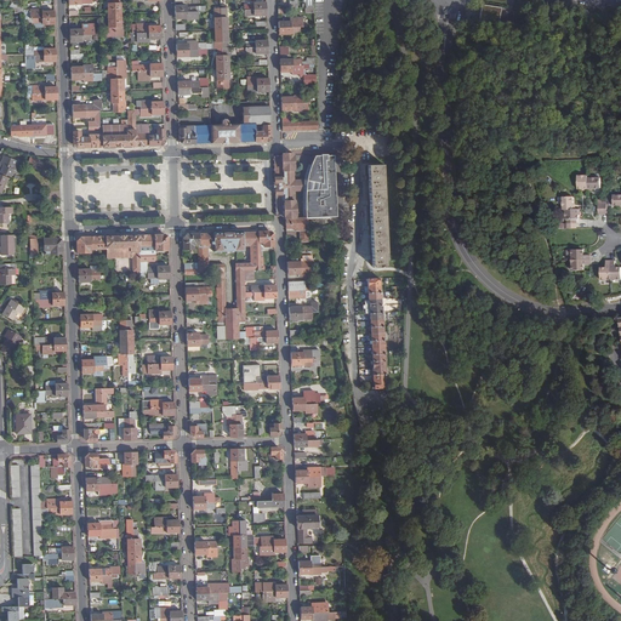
[(499,24),(501,6),(482,4),(479,21),(499,24)]
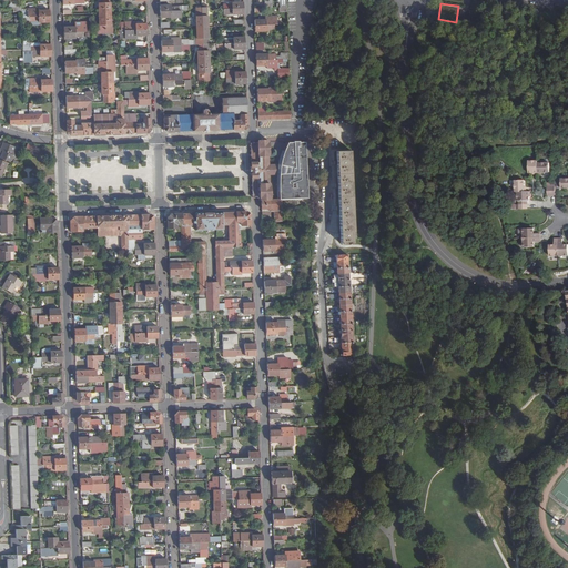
[(22,12),(22,17),(30,17),(50,16),(50,10),(39,10),(39,8),(21,8),(22,12)]
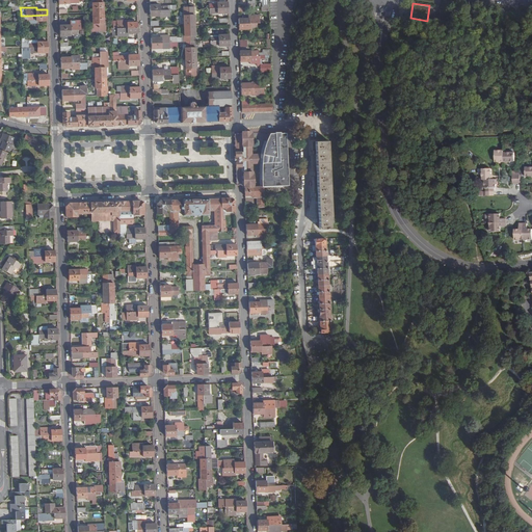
[(257,23),(260,23),(260,16),(249,16),(249,18),(238,19),(239,24),(257,23)]
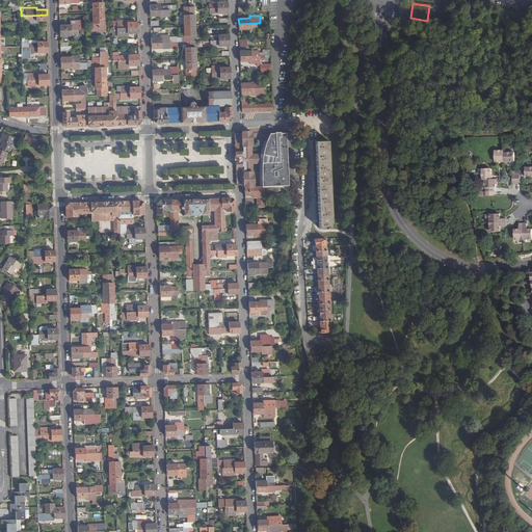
[(71,25),(60,25),(60,30),(78,30),(81,29),(81,27),(81,25),(81,21),(78,21),(71,21),(71,25)]
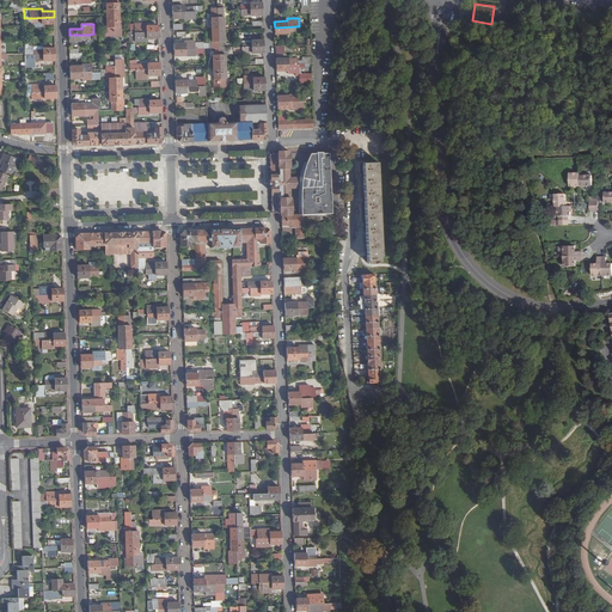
[(298,65),(312,63),(311,44),(306,46),(307,57),(303,57),(301,61),(297,61),(297,59),(275,59),(276,65),(298,65)]
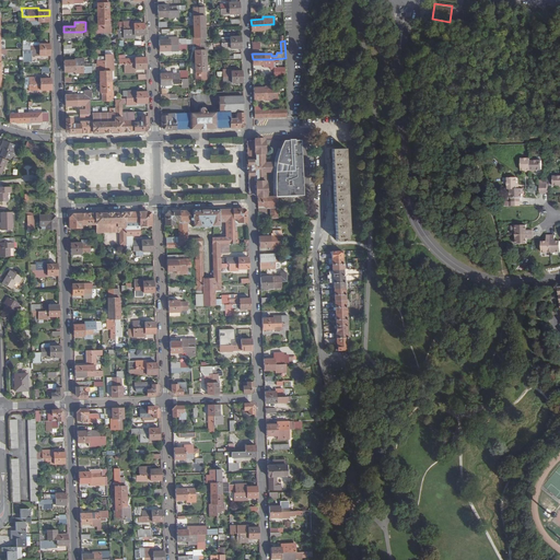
[(31,56),(50,56),(50,50),(31,50),(23,50),(23,59),(23,61),(31,61),(31,56)]
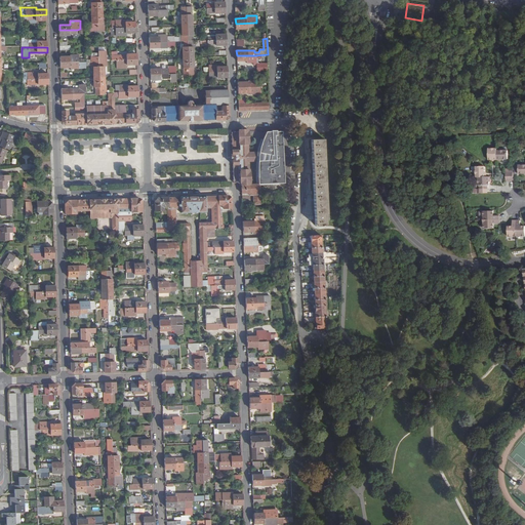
[(98,59),(98,52),(90,52),(91,67),(93,67),(93,77),(99,77),(98,59)]
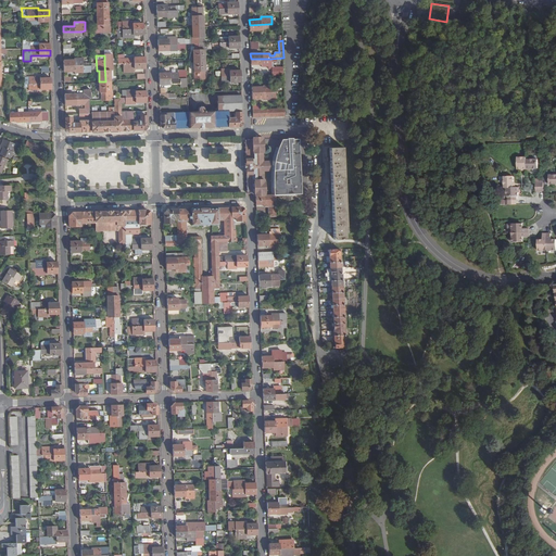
[(146,68),(144,63),(124,64),(124,73),(135,73),(135,70),(146,68)]
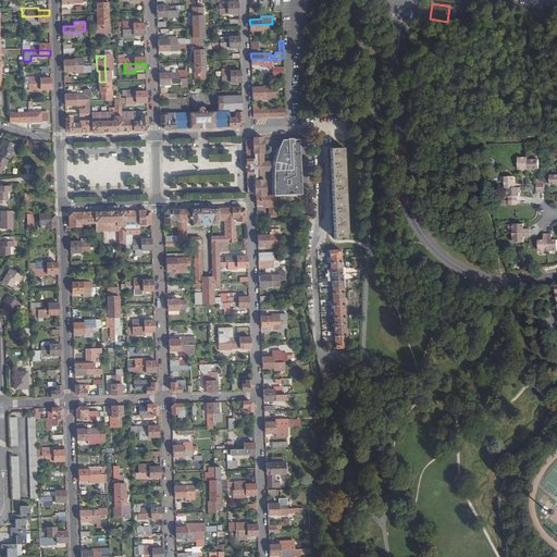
[(84,94),(65,95),(65,100),(88,99),(91,99),(90,90),(84,90),(84,94)]
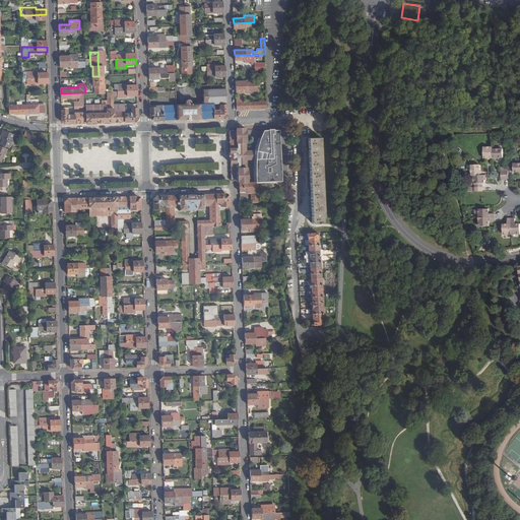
[(186,105),(178,105),(174,106),(163,106),(164,121),(214,119),(213,111),(213,105),(226,105),(225,89),(205,89),(205,94),(204,94),(204,104),(191,105),(191,102),(189,100),(187,100),(186,102),(186,105)]
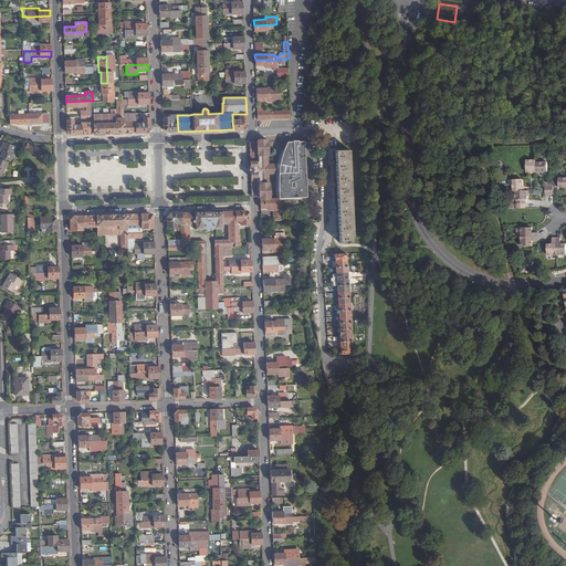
[(90,101),(66,102),(66,107),(86,107),(86,111),(81,111),(81,115),(91,115),(90,103),(90,101)]
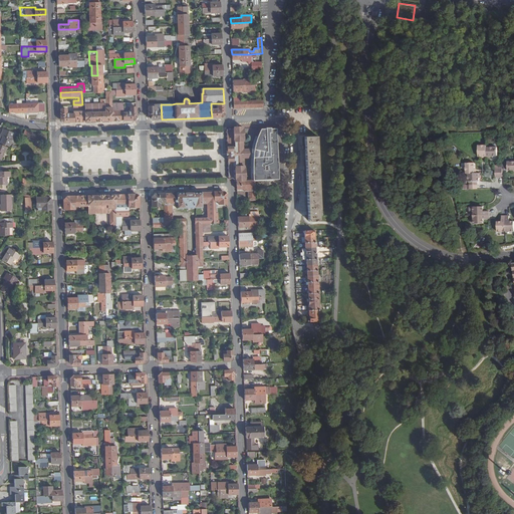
[(111,92),(105,92),(106,103),(103,103),(103,99),(100,99),(100,103),(84,104),(85,111),(85,121),(113,121),(112,103),(111,92)]
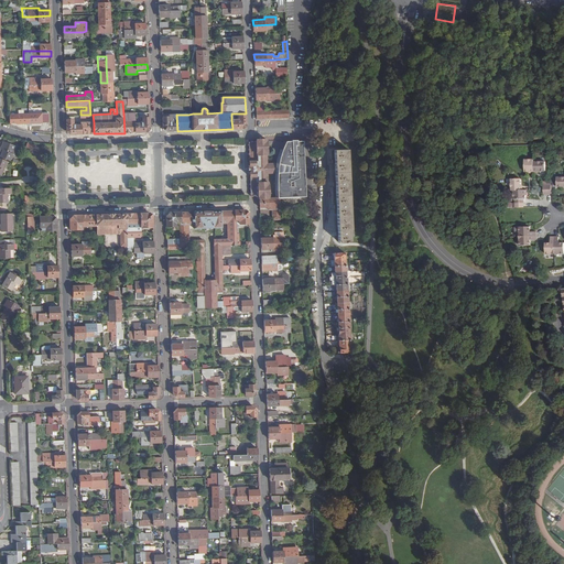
[(257,119),(289,118),(289,110),(264,110),(256,110),(257,119)]
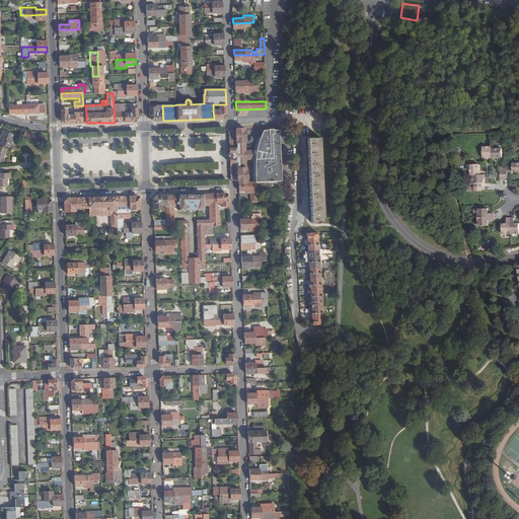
[(27,105),(27,116),(29,115),(29,114),(39,114),(39,112),(39,104),(27,105)]
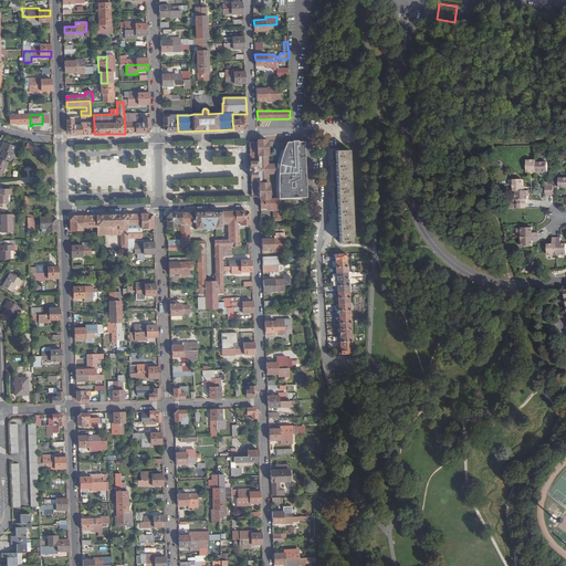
[(135,124),(135,114),(124,114),(125,134),(135,133),(135,124)]
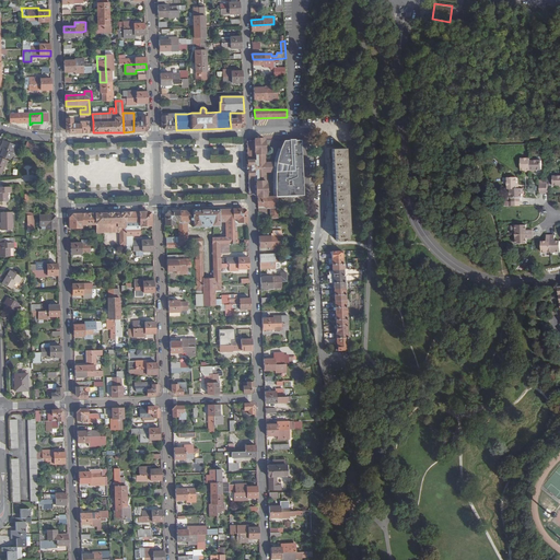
[(26,125),(30,125),(30,114),(11,114),(10,114),(10,123),(11,123),(16,123),(26,123),(26,125)]
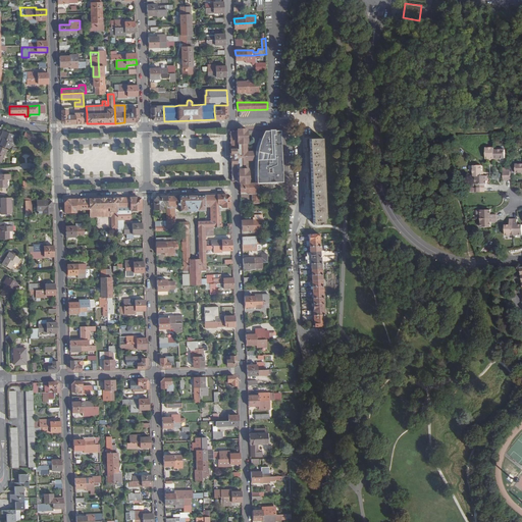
[(164,121),(163,106),(150,107),(150,108),(151,118),(154,121),(164,121)]
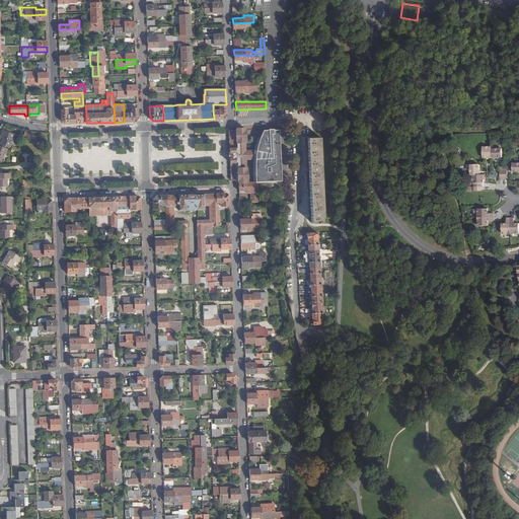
[(220,109),(213,110),(214,119),(222,119),(226,115),(226,105),(220,105),(220,109)]
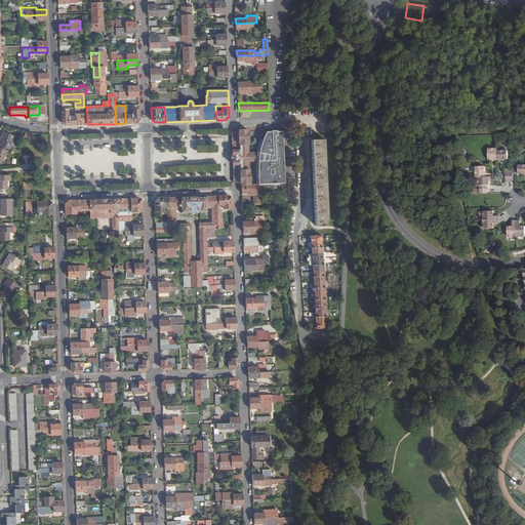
[(132,115),(125,115),(125,123),(136,123),(139,120),(138,110),(133,110),(133,114),(132,115)]
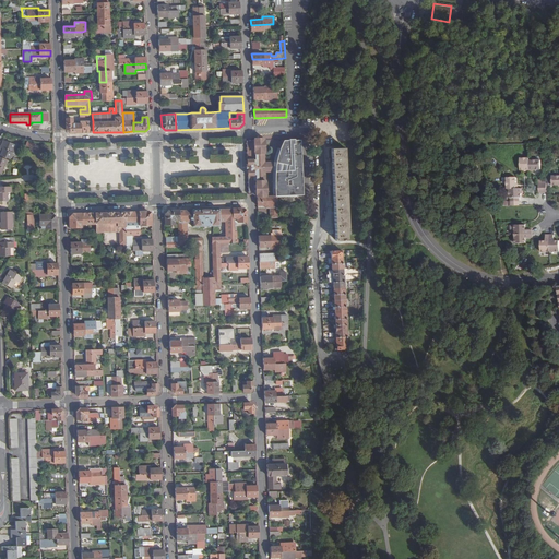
[(70,133),(93,132),(93,121),(81,121),(81,123),(73,125),(73,119),(66,119),(67,130),(70,133)]
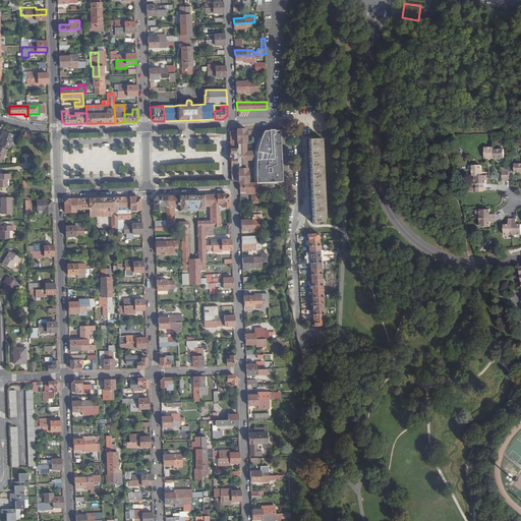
[(268,129),(268,128),(265,128),(262,138),(258,138),(255,151),(247,152),(246,129),(243,130),(243,129),(242,128),(239,128),(239,129),(239,130),(236,130),(236,131),(229,131),(229,136),(230,153),(229,153),(229,160),(230,160),(231,178),(231,181),(238,181),(238,182),(238,184),(239,184),(248,183),(248,182),(248,161),(253,161),(254,182),(258,182),(283,181),(282,176),(280,129),(268,129)]
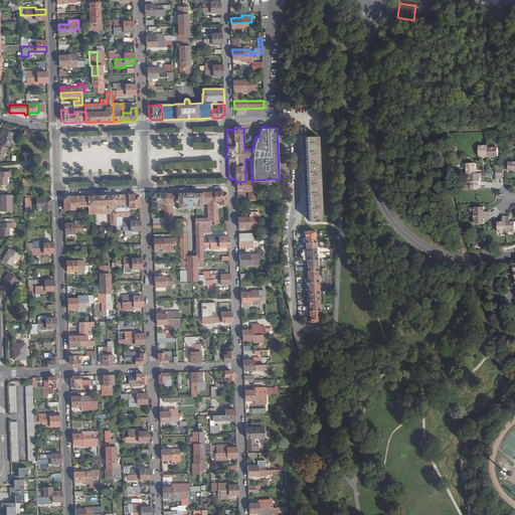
[(3,137),(0,143),(9,147),(14,134),(3,130),(1,136),(3,137)]
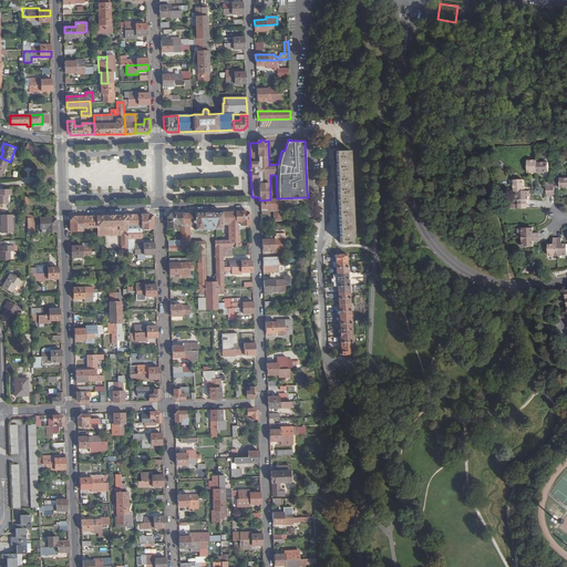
[(236,164),(236,156),(233,156),(233,150),(214,150),(214,164),(236,164)]
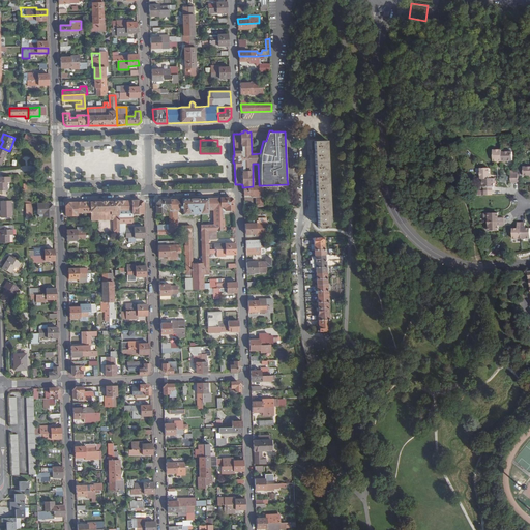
[(183,141),(165,141),(165,150),(170,150),(170,149),(177,149),(177,144),(183,144),(183,141)]
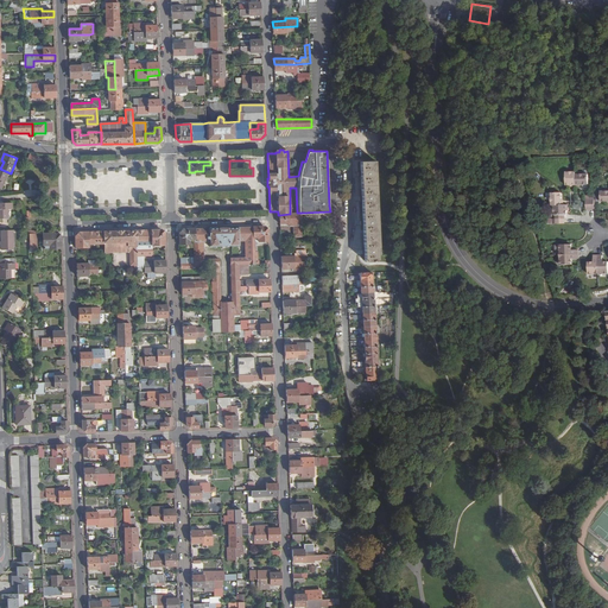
[(374,163),(360,163),(360,172),(358,172),(358,177),(361,177),(362,196),(359,196),(359,201),(362,201),(363,221),(360,221),(361,225),(363,225),(365,249),(362,251),(362,254),(365,254),(366,263),(380,261),(374,163)]
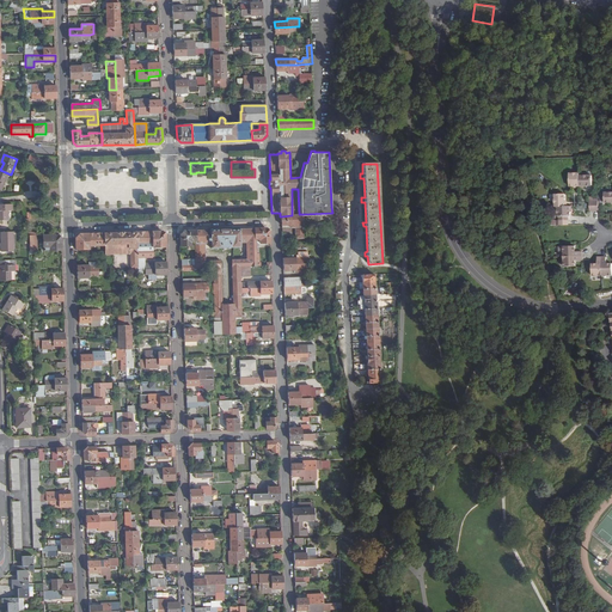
[(580,176),(580,173),(570,173),(570,176),(570,184),(570,187),(574,187),(580,185),(580,176)]
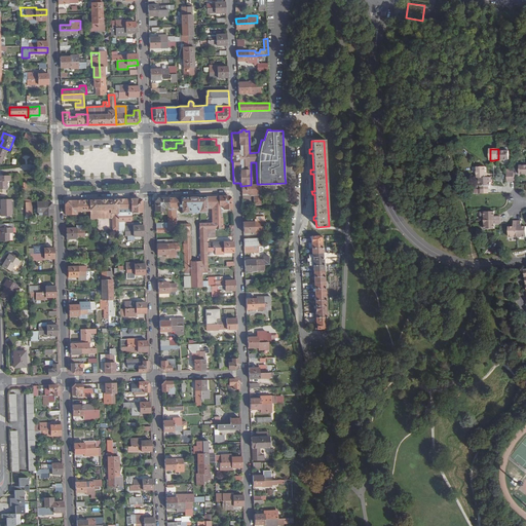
[(498,159),(503,159),(510,159),(510,151),(498,151),(498,159)]
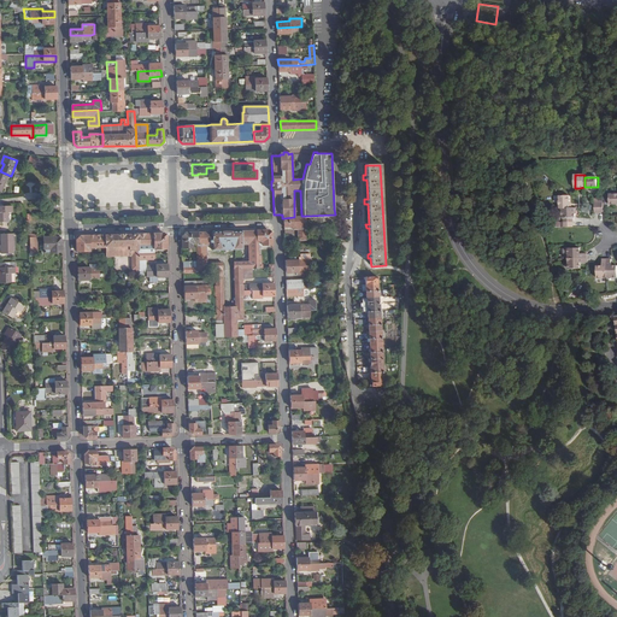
[(560,195),(560,207),(563,207),(570,207),(570,195),(560,195)]
